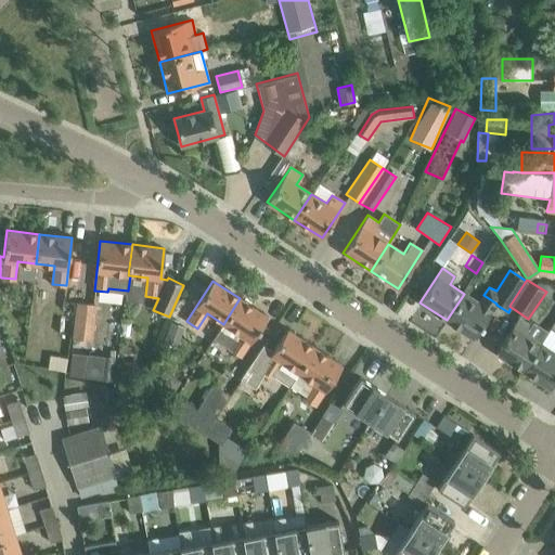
[(483,295),(479,304),(464,294),(447,320),(474,338),(497,304),(483,295)]
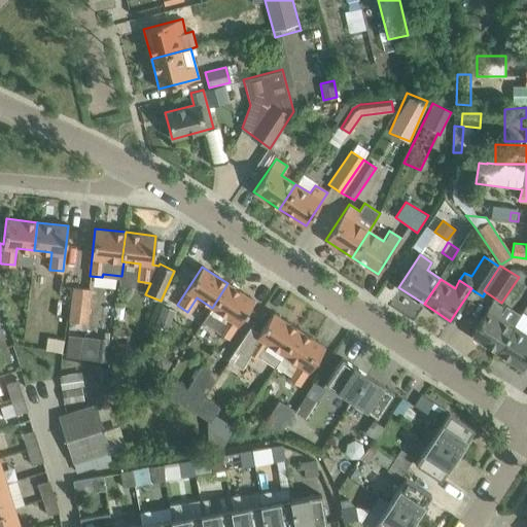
[(212,308),(203,321),(217,330),(229,339),(253,301),(227,283),(212,308)]
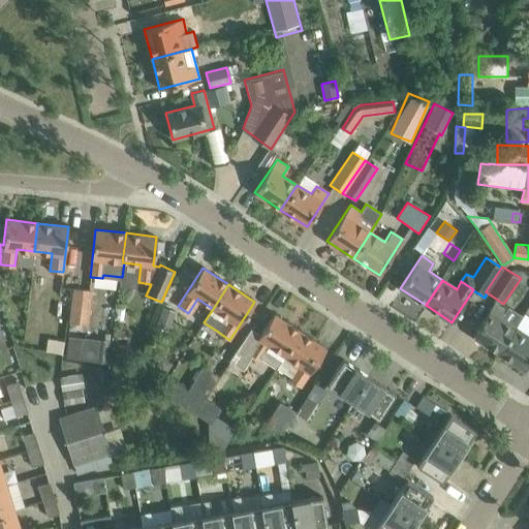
[(73,287),(69,322),(73,323),(71,332),(84,333),(85,324),(88,325),(92,289),(73,287)]
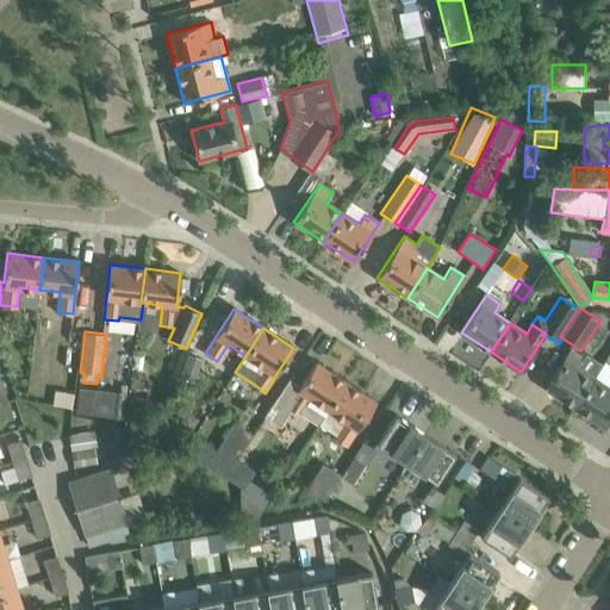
[(583,359),(570,349),(545,387),(574,406),(593,378),(577,367),(583,359)]
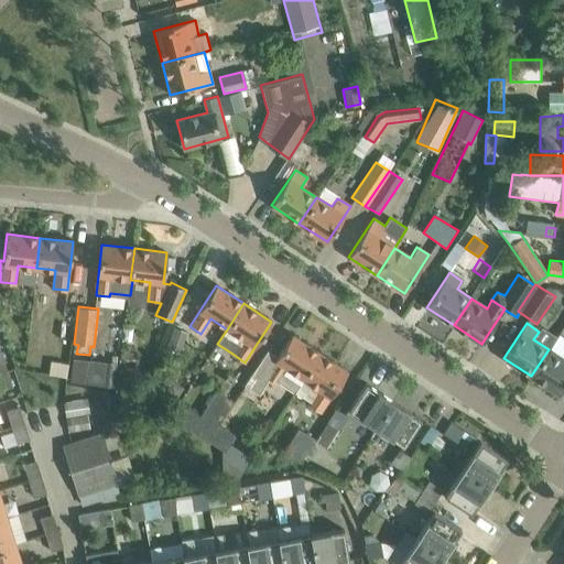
[(174,326),(165,348),(179,354),(187,332),(174,326)]
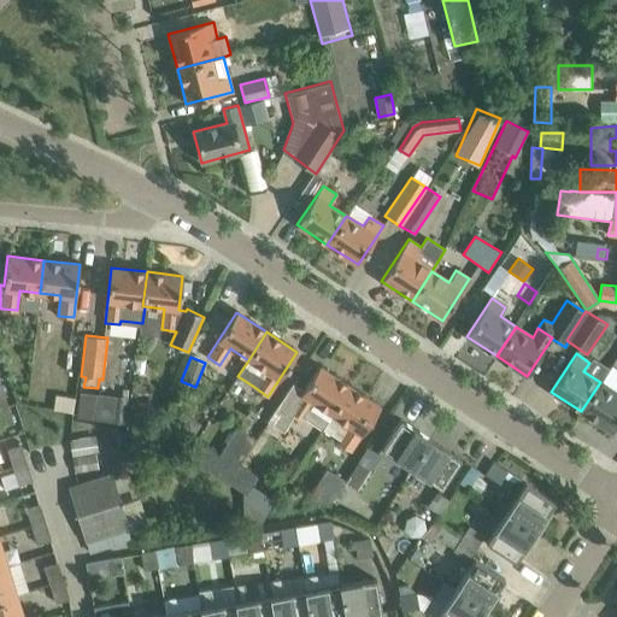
[(293,382),(269,418),(285,428),(294,413),(319,432),(330,415),(350,386),(319,366),(304,389),(293,382)]
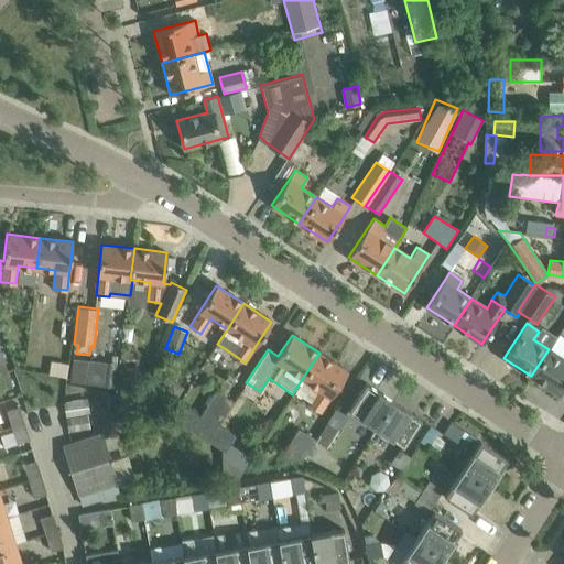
[(563,358),(563,359),(549,349),(531,376),(559,394),(563,386),(563,358)]
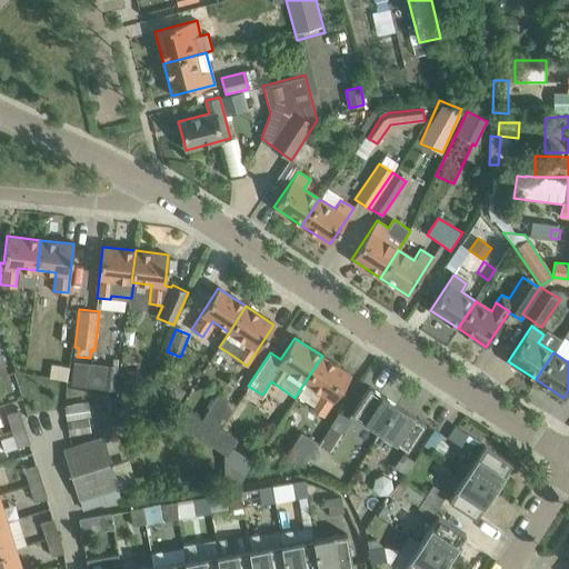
[(305,382),(321,392),(310,408),(322,417),(350,375),(322,356),(305,382)]
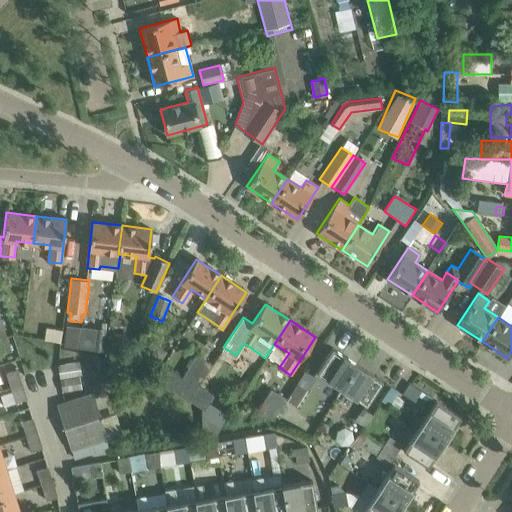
[(92,336),(74,334),(75,325),(67,324),(67,333),(65,333),(64,345),(104,351),(106,330),(92,328),(92,336)]
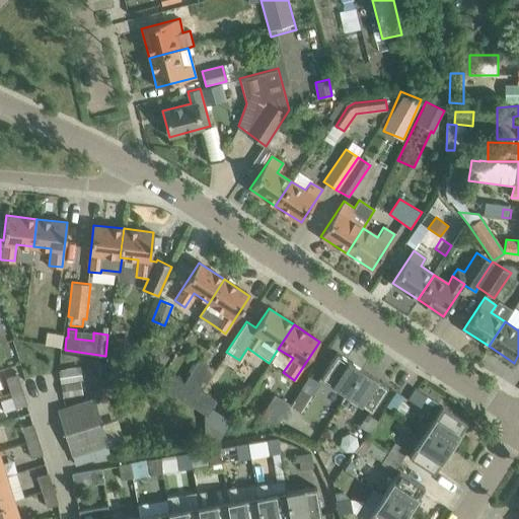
[(47,332),(45,344),(61,347),(63,335),(47,332)]
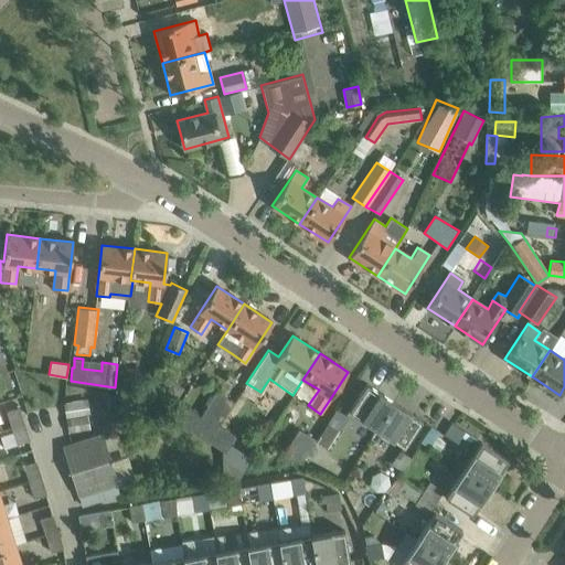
[(0,390),(0,391),(12,386),(6,368),(0,369),(0,390)]
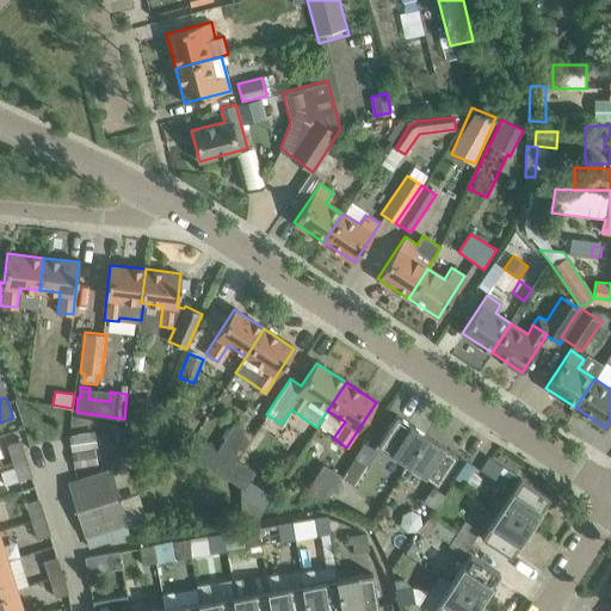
[(396,415),(389,425),(376,445),(407,464),(426,434),(396,415)]
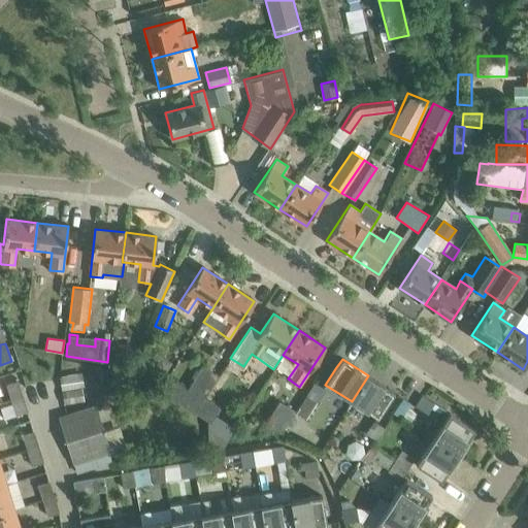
[(81,372),(60,375),(62,390),(81,387),(84,387),(81,372)]
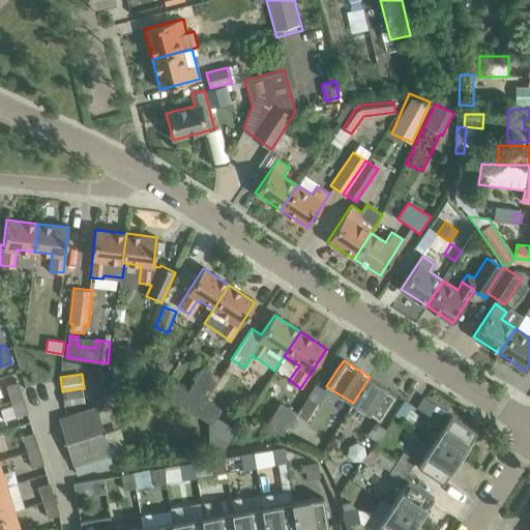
[(208,392),(193,382),(187,390),(168,377),(159,390),(194,413),(208,392)]
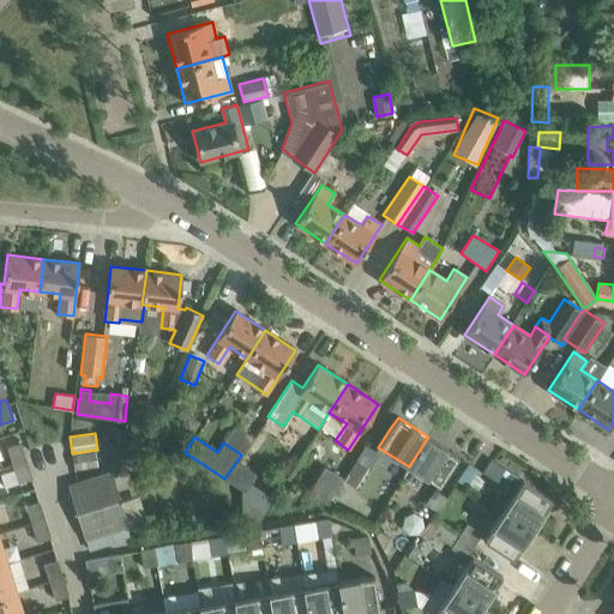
[(438,487),(458,456),(428,437),(409,467),(438,487)]
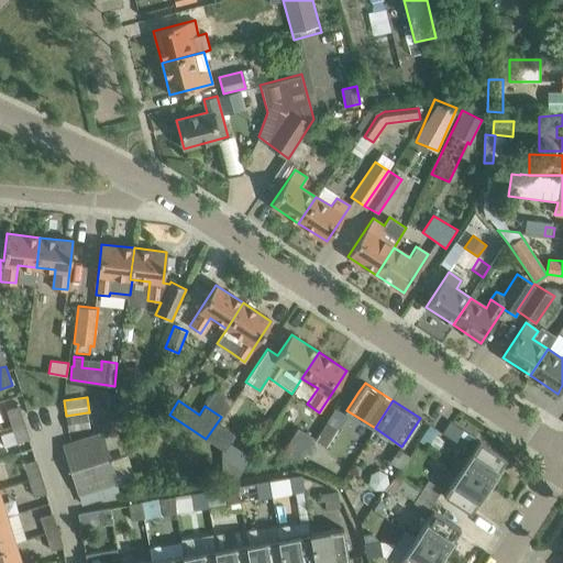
[(12,427),(23,422),(18,406),(7,409),(12,427)]
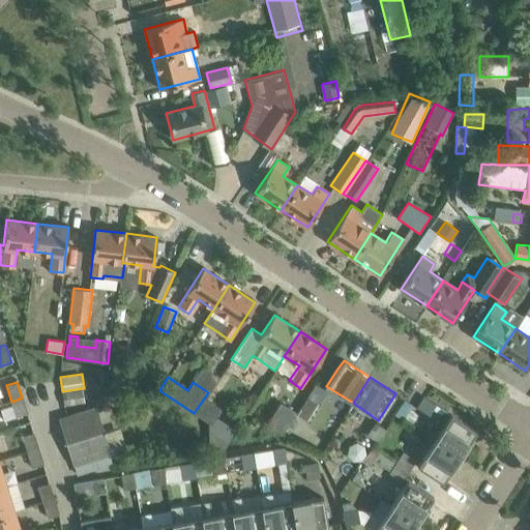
[(319,404),(327,390),(316,384),(307,396),(319,404)]
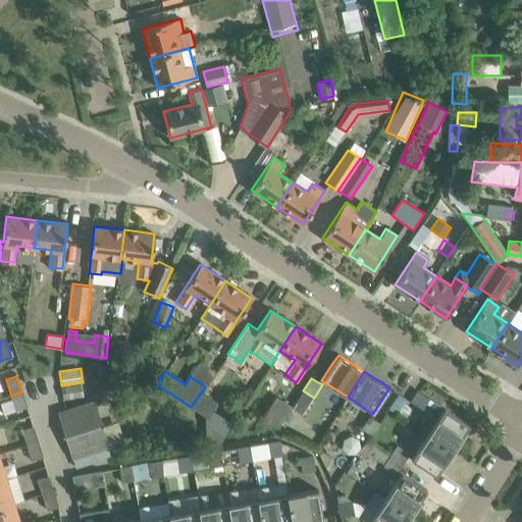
[(81,382),(61,385),(63,400),(83,397),(81,382)]
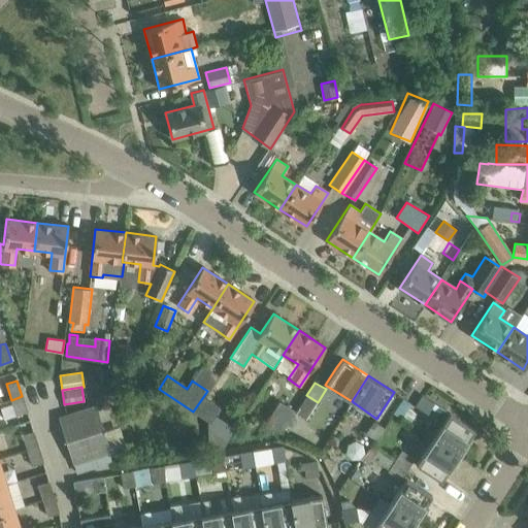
[(416,405),(427,413),(434,402),(422,395),(416,405)]
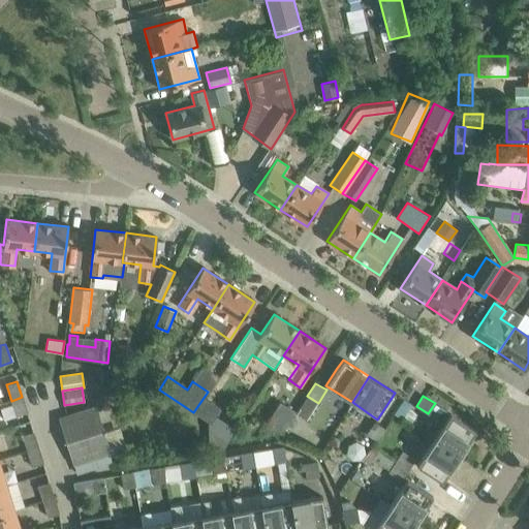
[(22,397),(11,401),(16,415),(27,412),(22,397)]
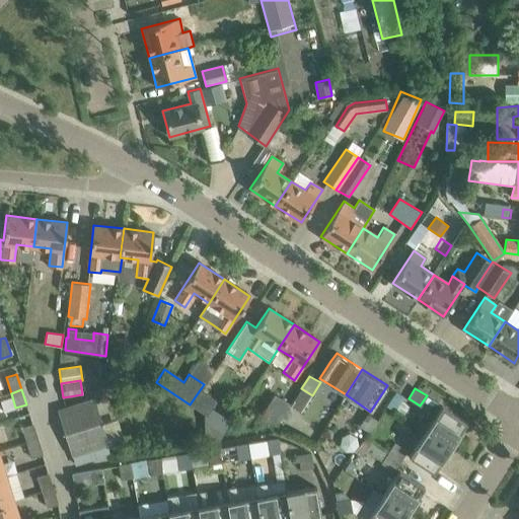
[(289,403),(274,394),(260,419),(275,428),(289,403)]
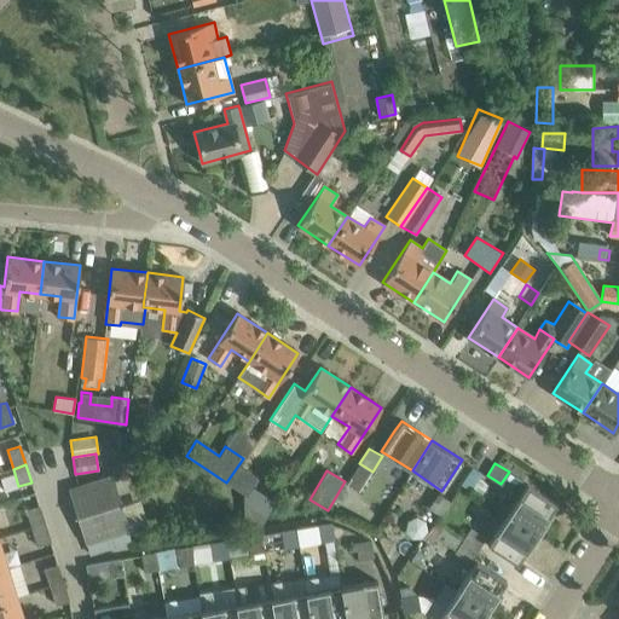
[(69,489),(86,543),(87,543),(91,554),(114,547),(133,541),(113,475),(69,489)]
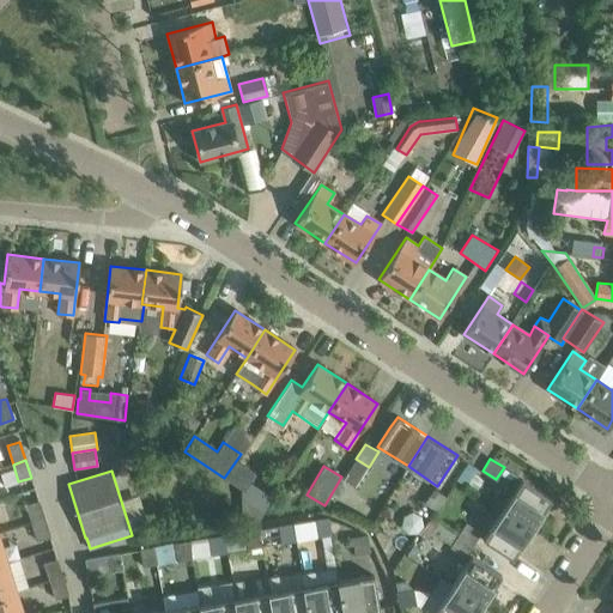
[(532,528),(551,498),(522,479),(502,509),(532,528)]
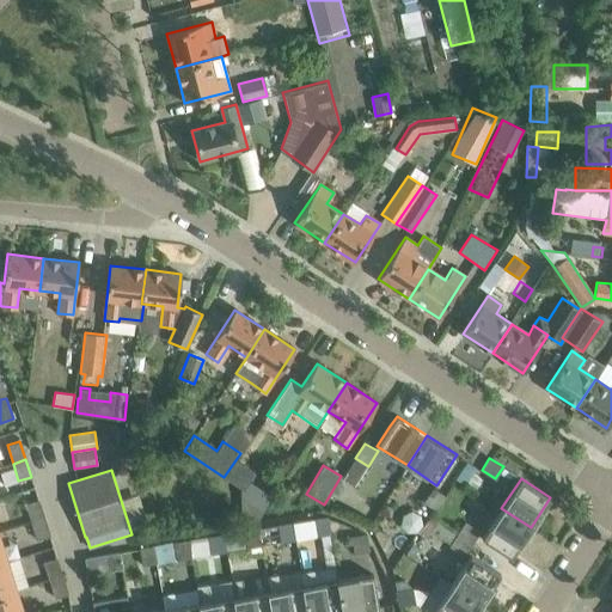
[(0,483),(0,499),(10,496),(5,483),(0,483)]
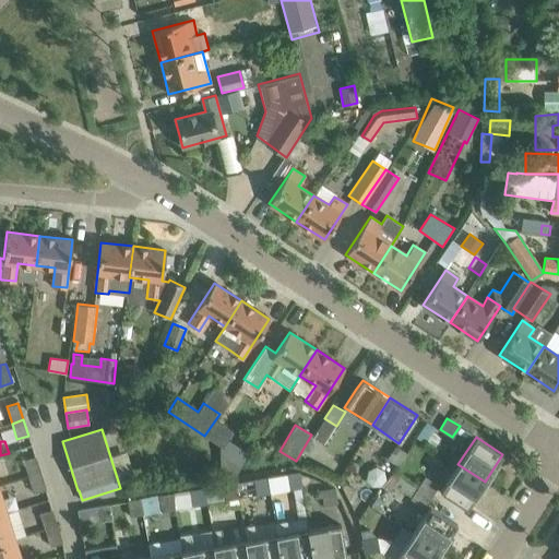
[(380,468),(391,476),(407,453),(396,445),(380,468)]
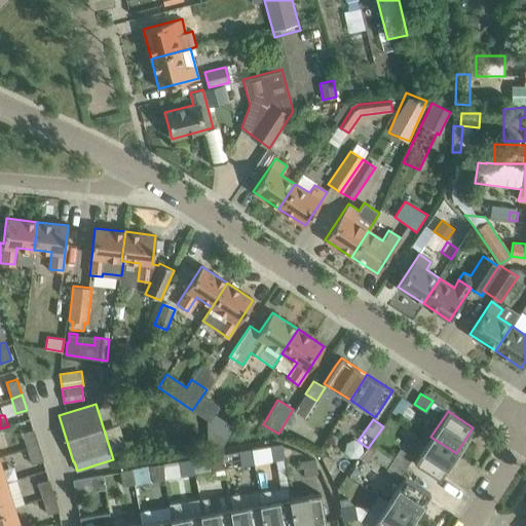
[(27,448),(38,445),(33,429),(22,433),(27,448)]
